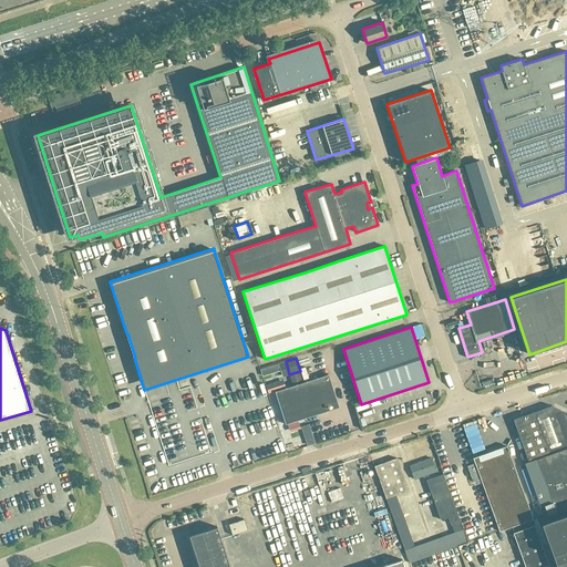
[(339,408),(328,374),(275,392),(286,424),(295,421),(298,420),(339,408)]
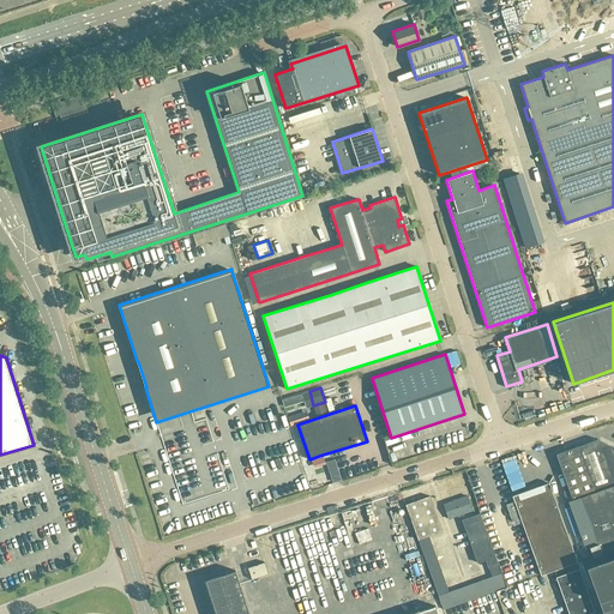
[(613,485),(613,447),(596,440),(557,455),(572,500),(595,492),(613,485)]
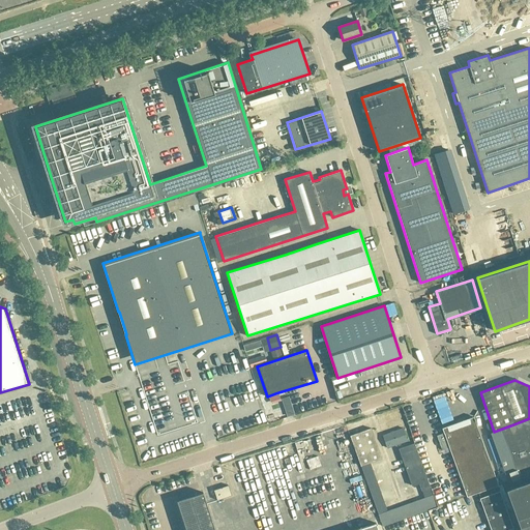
[(294,413),(292,407),(286,409),(288,415),(294,413)]
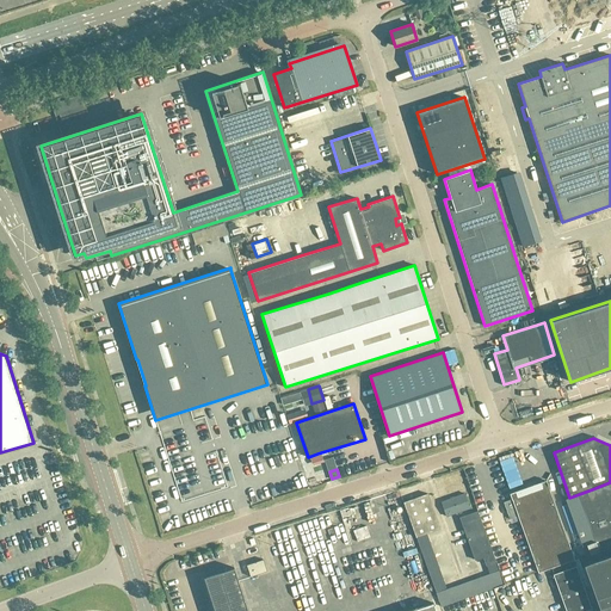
[(316,486),(325,483),(321,473),(313,475),(316,486)]
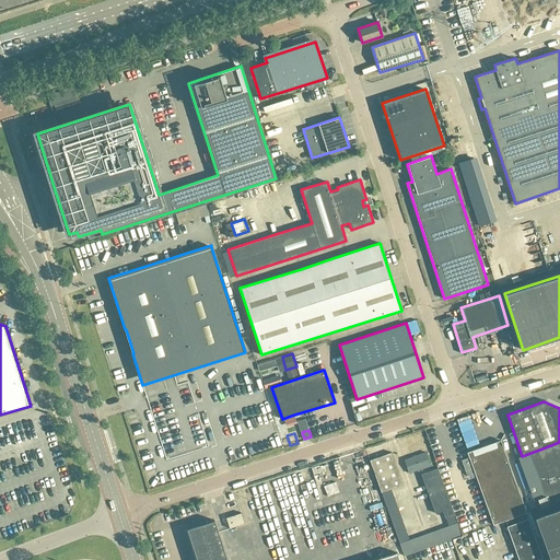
[(526,513),(501,441),(468,452),(493,524),(526,513)]
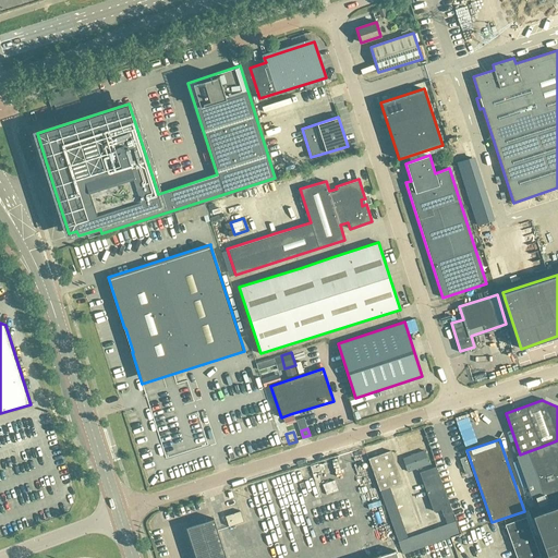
[(557,470),(557,440),(517,457),(525,482),(557,470)]
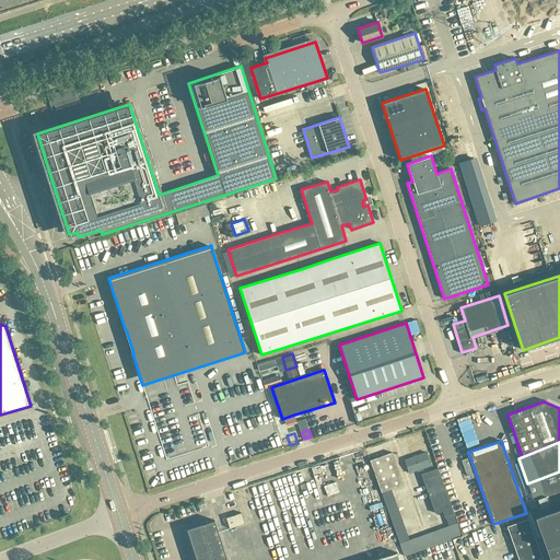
[(18,452),(0,454),(0,466),(20,464),(18,452)]
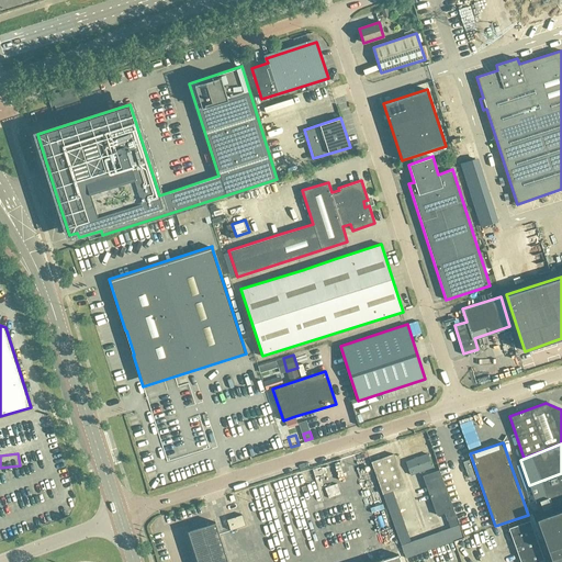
[(411,475),(433,468),(427,453),(405,461),(411,475)]
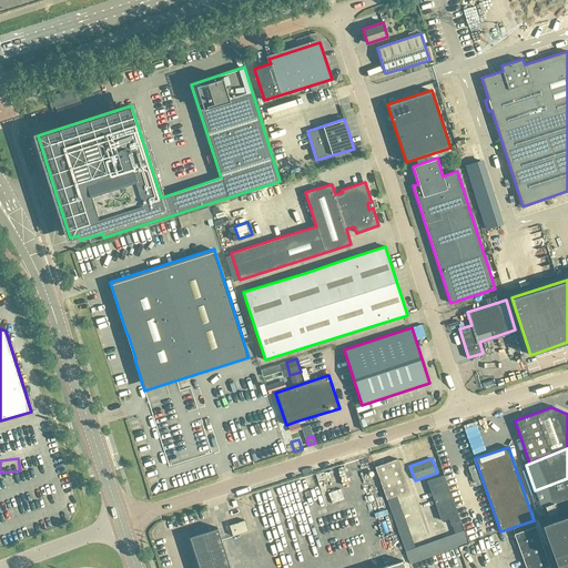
[(397,459),(375,467),(387,499),(397,496),(409,492),(397,459)]
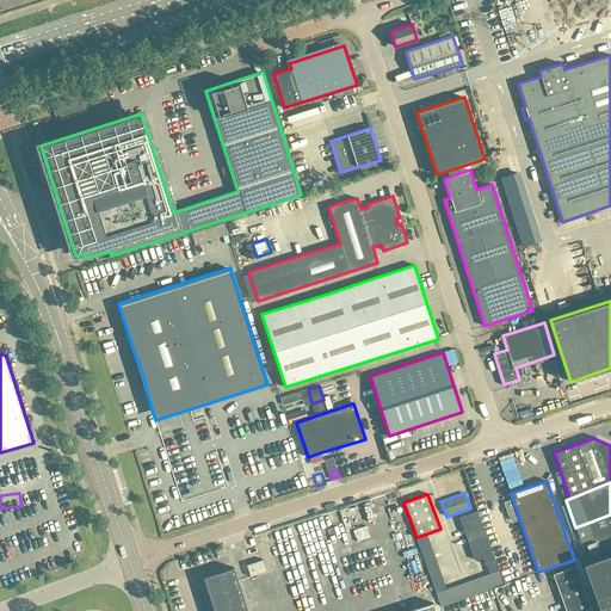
[(511,499),(504,503),(510,519),(517,516),(511,499)]
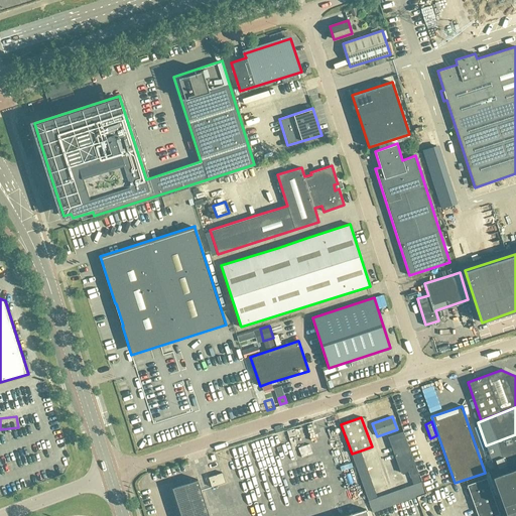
[(418,474),(403,431),(389,436),(402,473),(408,471),(411,477),(418,474)]
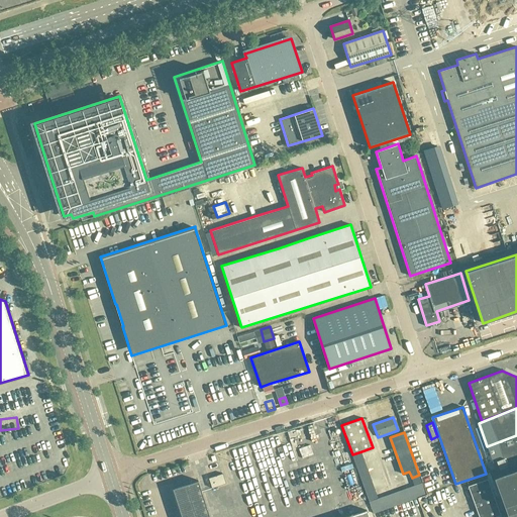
[(516,461),(516,435),(487,446),(496,470),(516,461)]
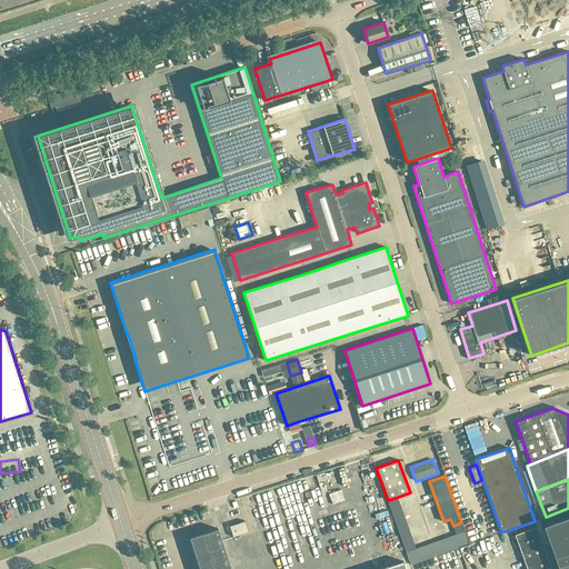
[(413,539),(398,497),(388,500),(411,565),(469,545),(465,531),(461,522),(453,526),(456,535),(417,549),(413,539)]
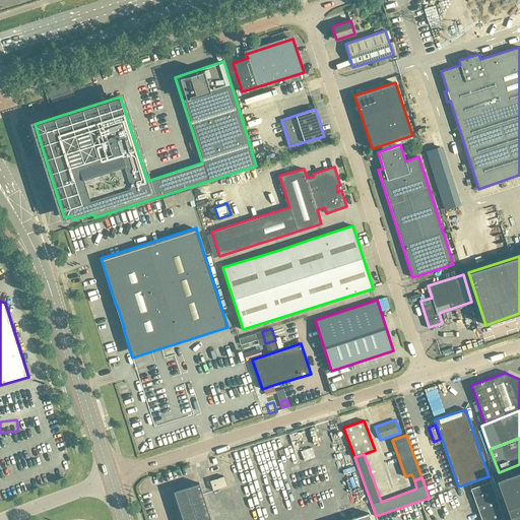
[(511,519),(519,519),(519,470),(497,479),(511,519)]
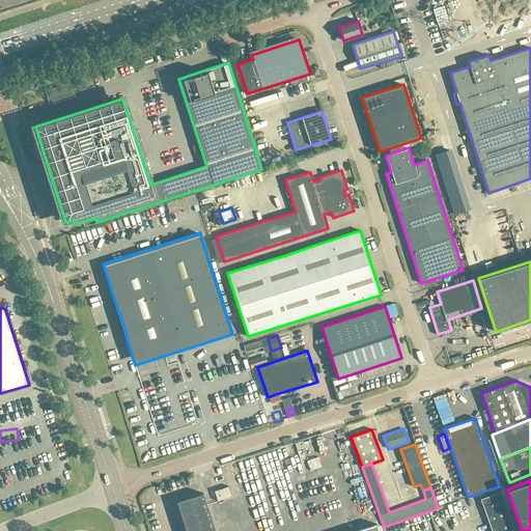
[(232,497),(229,486),(214,491),(218,501),(232,497)]
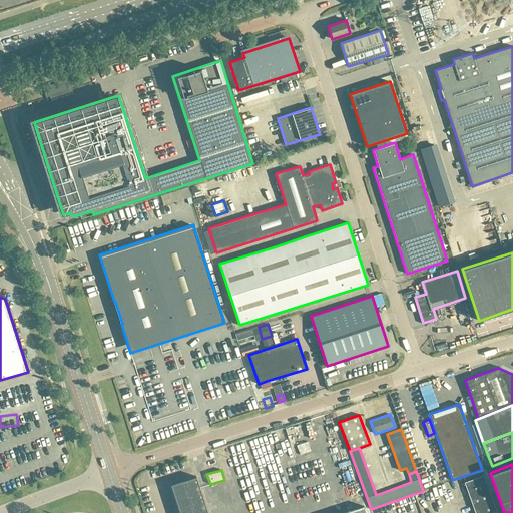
[(366,512),(364,506),(342,512),(207,512),(196,477),(196,476),(170,485),(171,485),(180,512),(366,512)]
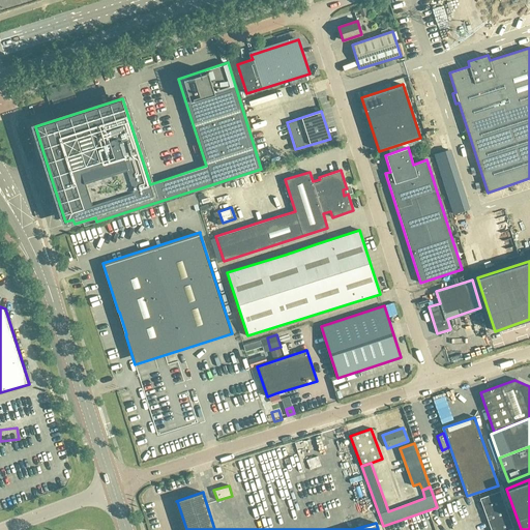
[(505,529),(512,528),(499,492),(480,498),(491,529),(505,529)]
